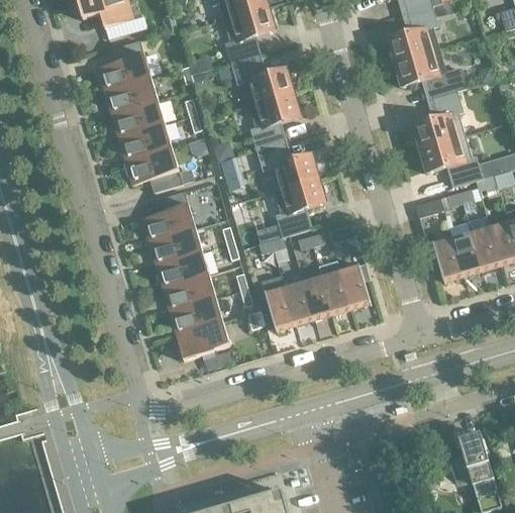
[(83,19),(93,16),(99,14),(103,27),(132,19),(128,4),(125,5),(123,0),(75,0),(80,14),(82,14),(83,19)]
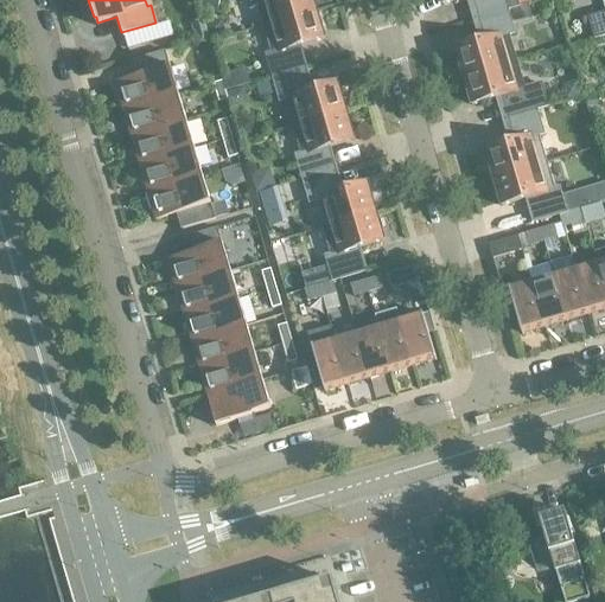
[(255,0),(261,24),(313,8),(311,0),(255,0)]
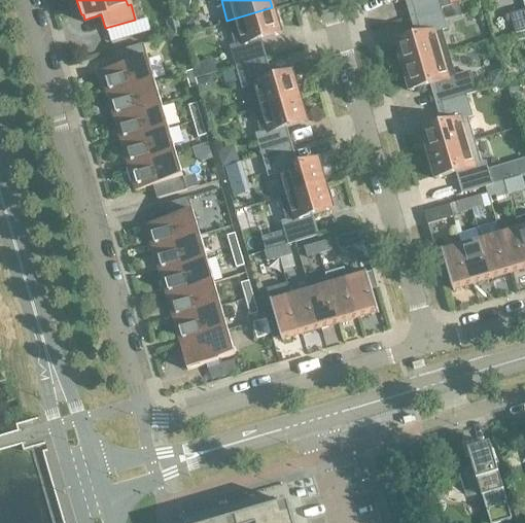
[(381,0),(382,1),(385,0),(409,0),(413,12),(438,5),(448,3),(447,0),(382,0),(381,0)]
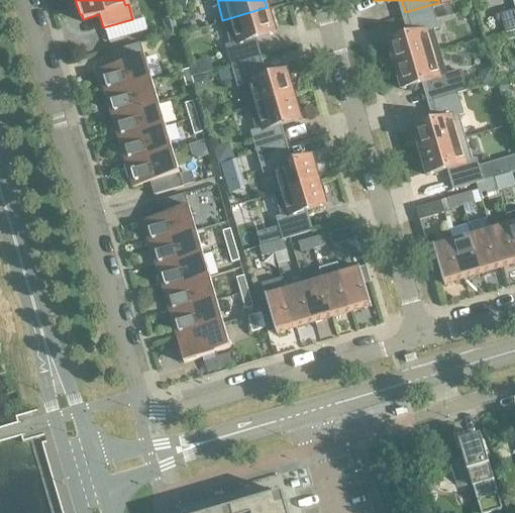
[(386,40),(393,63),(437,49),(430,27),(435,25),(429,5),(405,12),(411,31),(386,39),(386,40)]
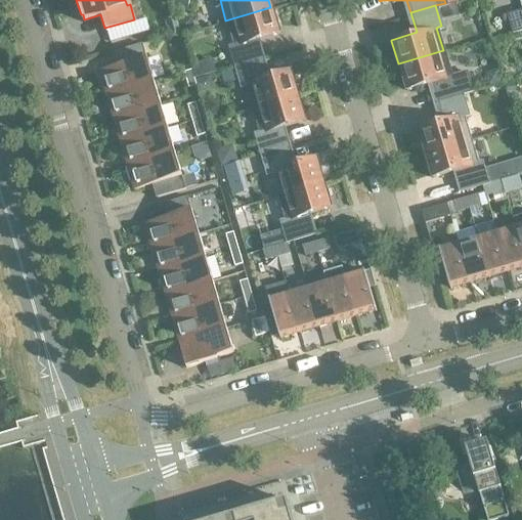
[(521,6),(506,12),(511,32),(521,28),(521,6)]
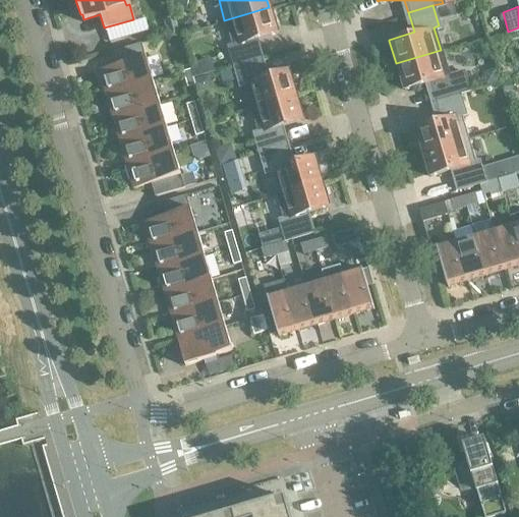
[(276,30),(269,7),(224,20),(231,43),(226,44),(232,64),(256,57),(250,39),(277,31),(276,30)]
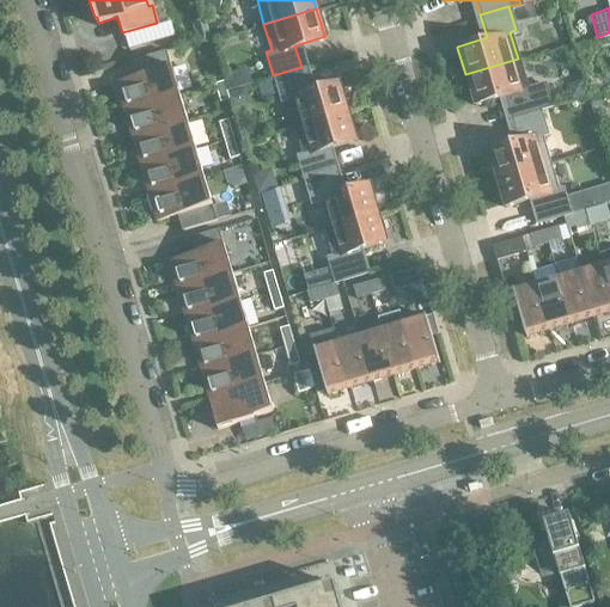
[(189,22),(195,38),(208,35),(203,17),(189,22)]
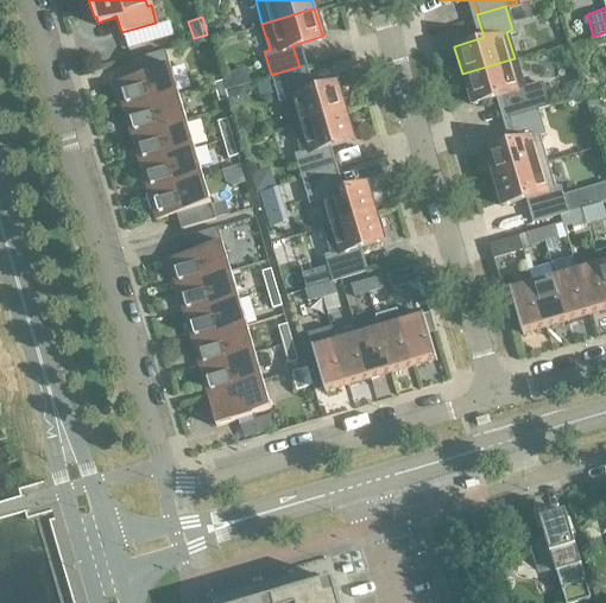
[(168,63),(163,48),(128,58),(133,74),(113,80),(113,82),(119,80),(124,96),(125,95),(127,105),(120,106),(121,108),(177,91),(169,63),(168,63)]
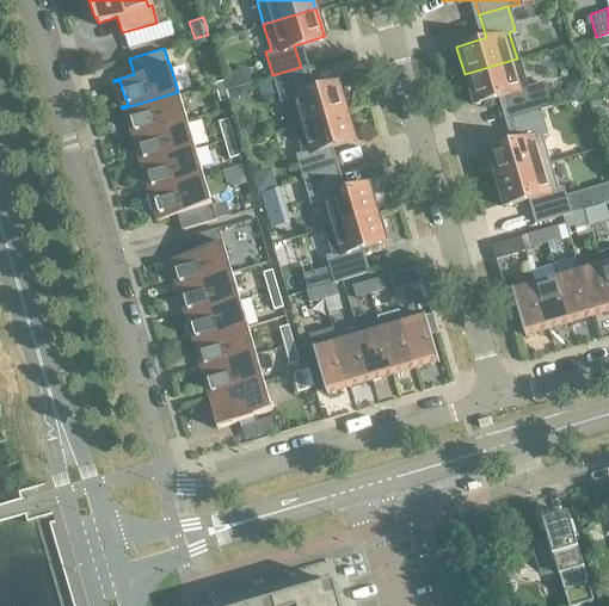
[(526,86),(517,59),(465,74),(473,101),(472,101),(473,103),(503,94),(509,117),(537,109),(549,105),(543,81),(526,86)]
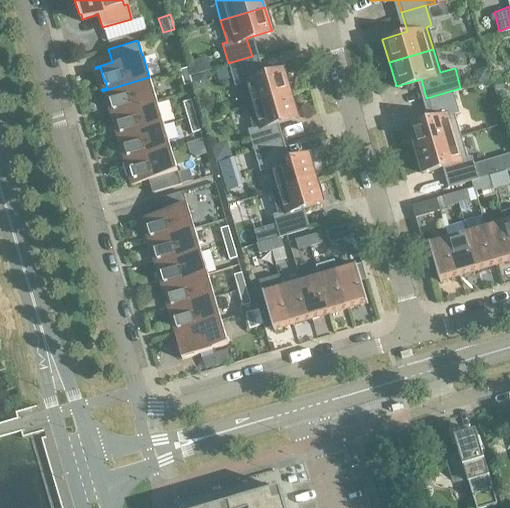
[(239,82),(245,105),(289,92),(283,69),(283,68),(258,75),(252,56),(228,63),(234,83),(239,82)]
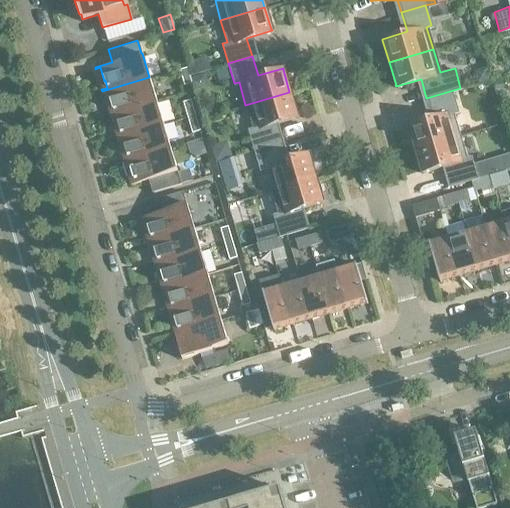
[(190,81),(186,66),(178,68),(183,84),(190,81)]
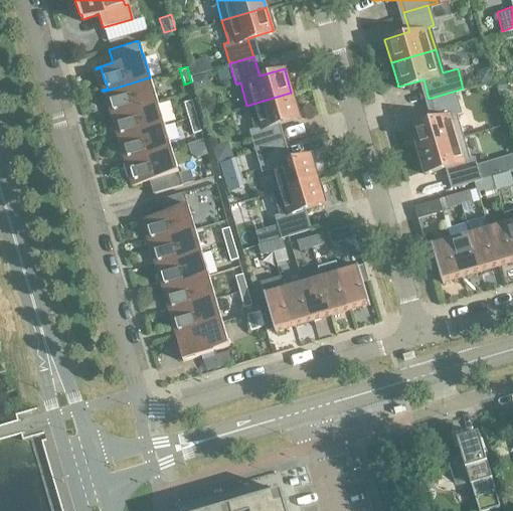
[(225,67),(215,70),(218,80),(228,78),(225,67)]
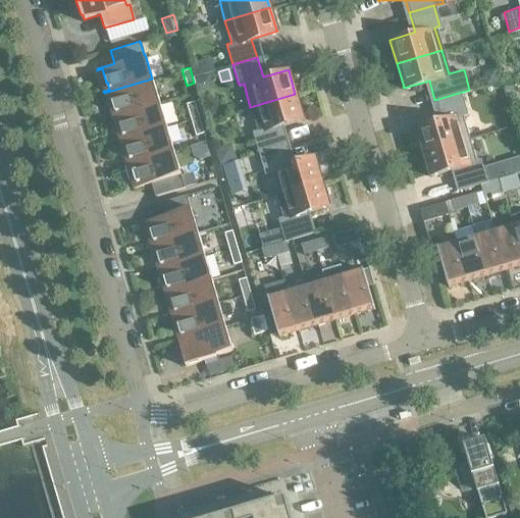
[(152,79),(104,93),(104,94),(109,92),(113,106),(114,105),(116,113),(110,114),(110,116),(158,102),(152,79)]
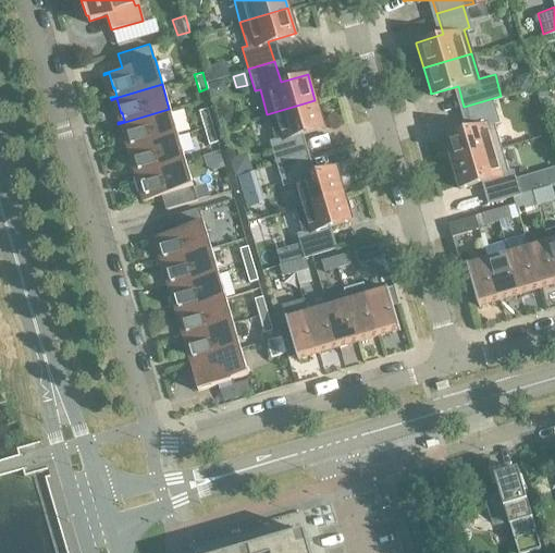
[(443,136),(451,160),(498,147),(491,122),(496,121),(490,99),(464,107),(470,126),(443,135),(443,136)]
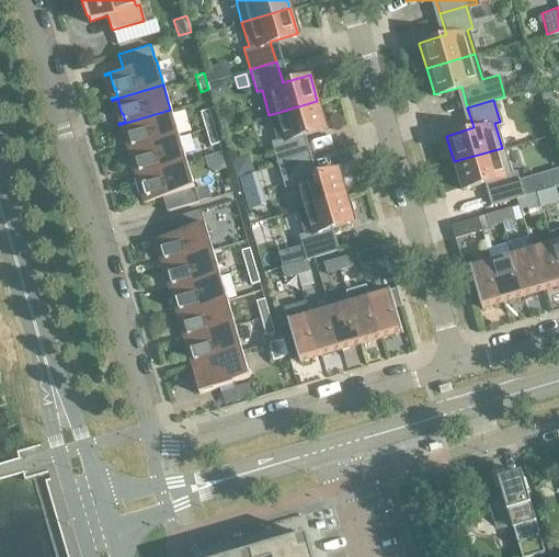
[(271,140),(277,162),(304,155),(298,135),(326,126),(324,125),(317,101),(269,115),(276,139),(271,140)]
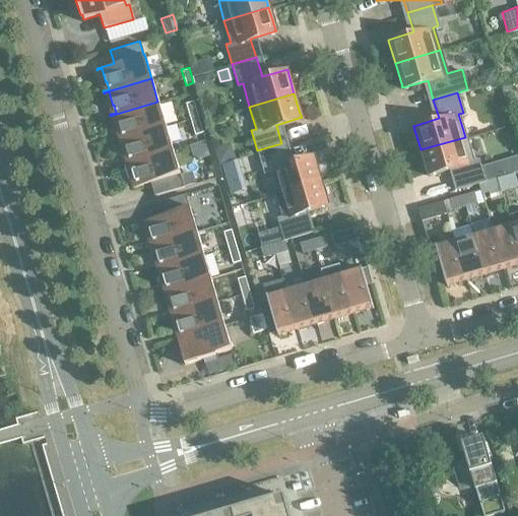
[(192,100),(184,102),(189,118),(197,116),(192,100)]
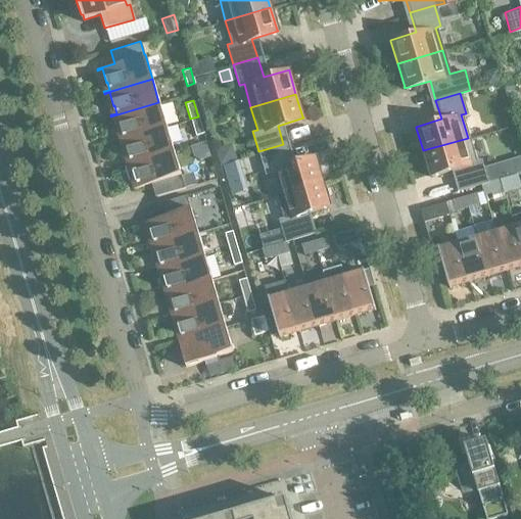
[(158,102),(110,116),(111,118),(116,115),(120,130),(121,129),(123,137),(117,138),(117,140),(166,126),(158,102)]
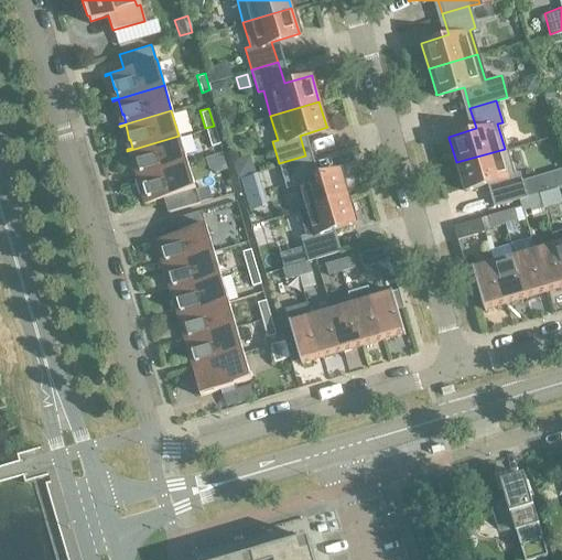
[(250,121),(255,138),(271,133),(267,117),(250,121)]
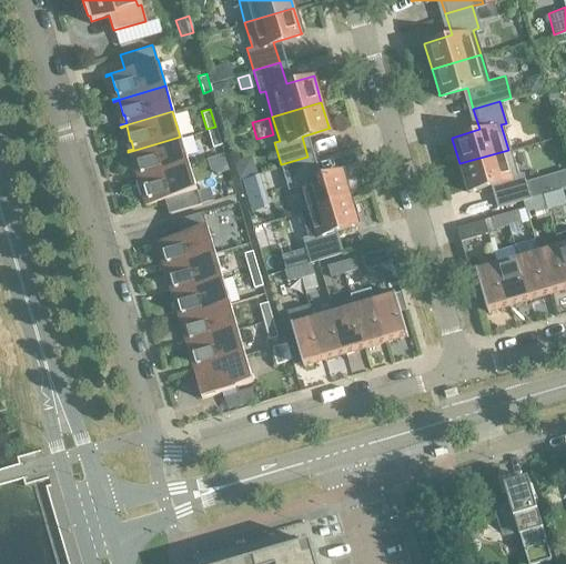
[(215,127),(206,129),(212,145),(220,143),(215,127)]
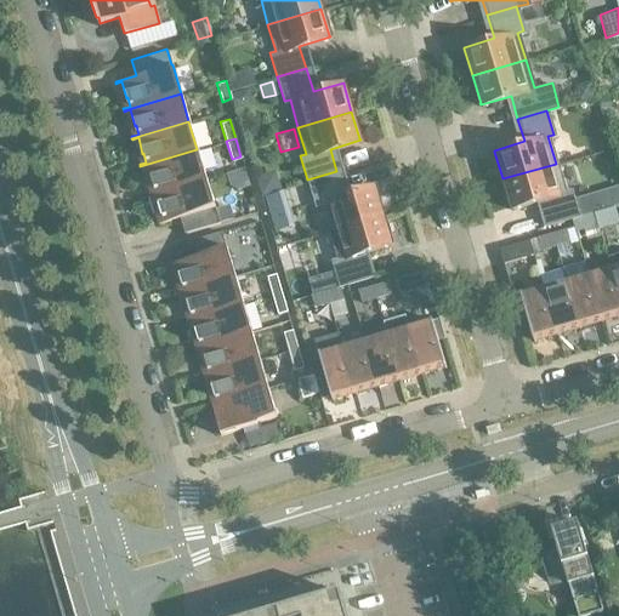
[(197,149),(140,166),(140,167),(146,165),(151,182),(152,181),(154,190),(148,192),(148,194),(205,177),(197,149)]
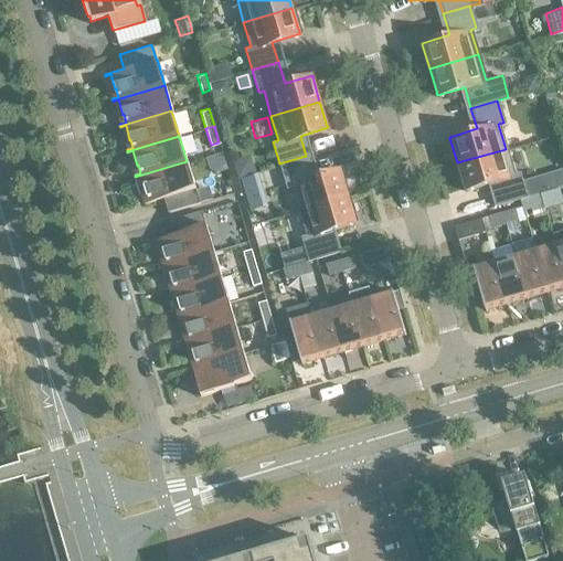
[(513,173),(506,149),(457,162),(465,188),(464,188),(465,189),(492,181),(499,203),(526,196),(522,184),(518,171),(513,173)]
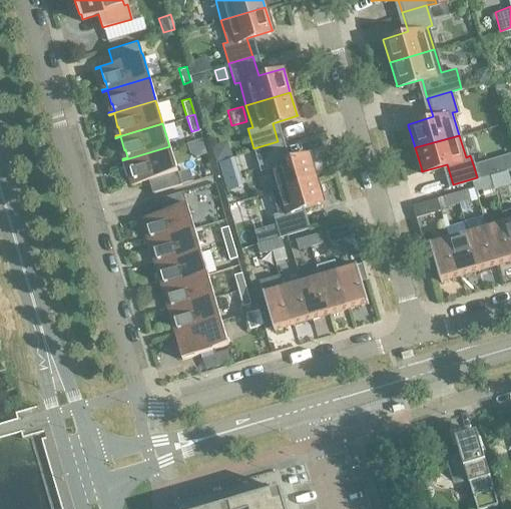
[(276,188),(315,177),(309,154),(309,153),(284,160),(278,141),(253,148),(260,169),(270,166),(276,187),(276,188)]
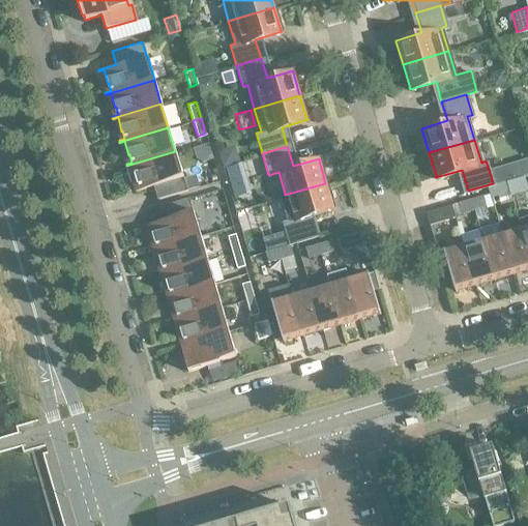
[(152,184),(155,198),(185,188),(182,176),(175,151),(126,166),(126,167),(132,165),(136,179),(137,178),(139,186),(133,187),(134,190),(152,184)]
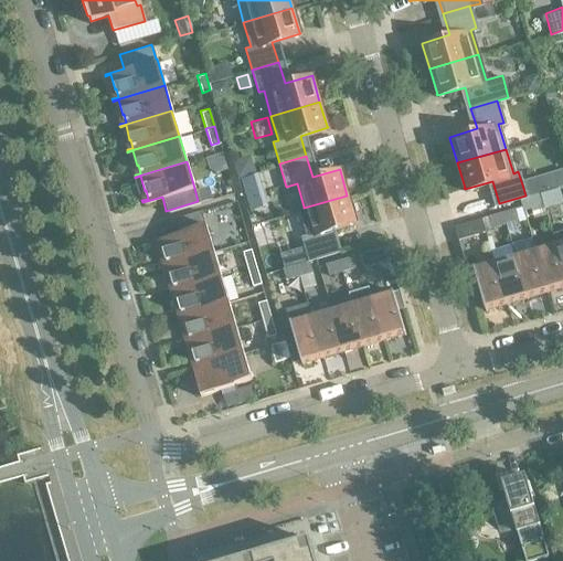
[(550,176),(522,184),(526,196),(539,192),(552,188),(553,188),(550,176)]
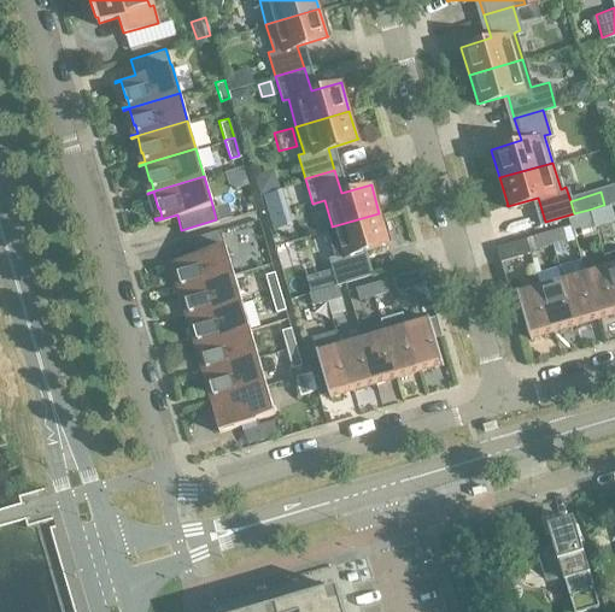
[(275,210),(279,196),(267,194),(263,207),(275,210)]
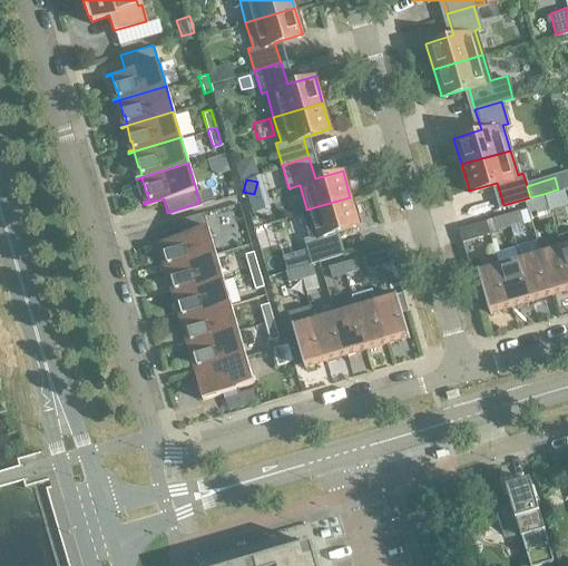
[(559,201),(557,189),(544,194),(547,204),(559,201)]
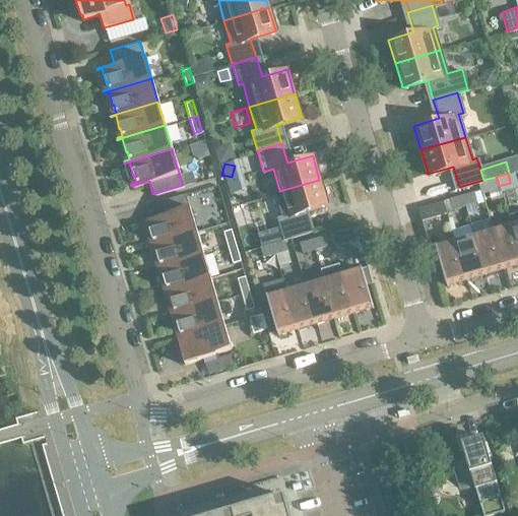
[(487,190),(499,186),(496,177),(483,180),(487,190)]
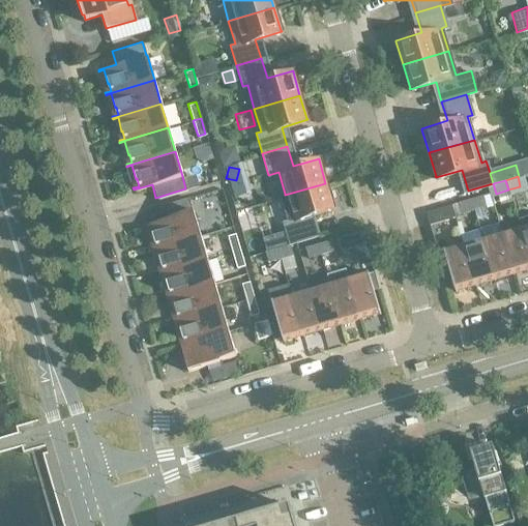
[(325,183),(285,195),(285,194),(280,196),(280,197),(281,197),(287,220),(282,221),(289,243),(313,236),(308,215),(333,207),(332,206),(325,183)]
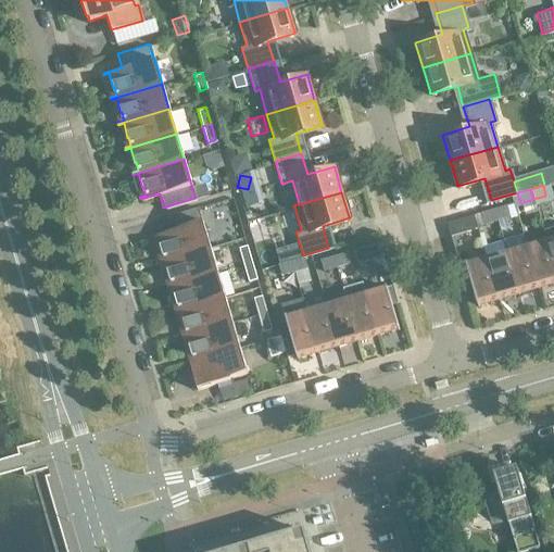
[(508,214),(505,204),(492,208),(495,218),(508,214)]
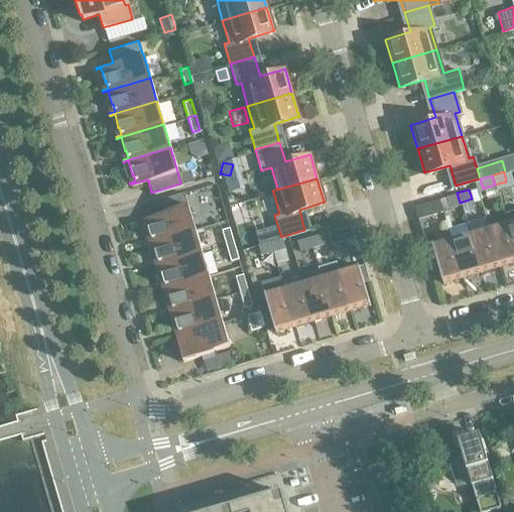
[(146,241),(147,242),(194,228),(187,205),(186,205),(182,192),(153,200),(157,213),(140,218),(140,220),(145,219),(149,232),(150,232),(152,239),(146,241)]
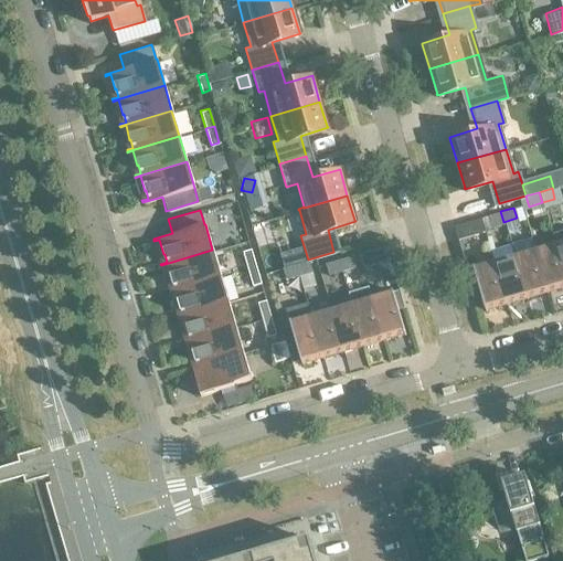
[(490,225),(503,222),(500,211),(487,215),(490,225)]
